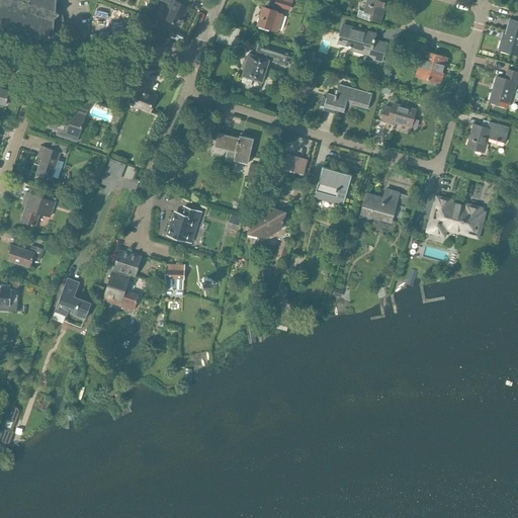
[(55,0),(0,0),(0,24),(38,38),(44,39),(49,40),(54,41),(54,18),(56,19),(58,17),(61,14),(55,12),(55,0)]
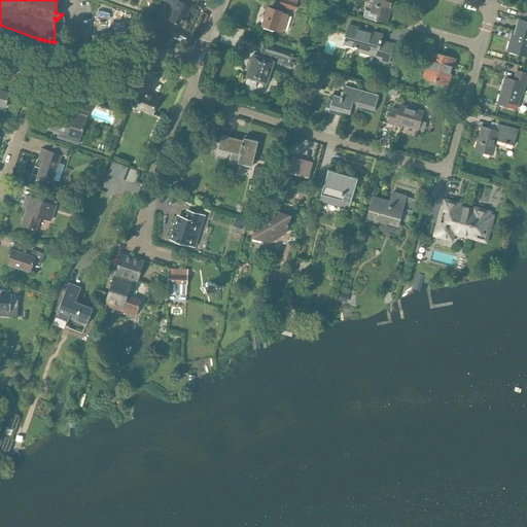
[(184,26),(186,20),(184,19),(190,6),(177,0),(163,0),(171,4),(166,15),(170,18),(169,20),(181,26),(182,25),(184,26)]
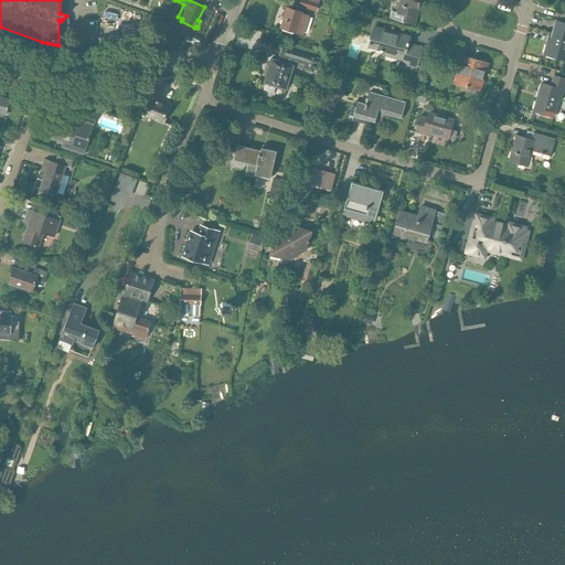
[(300,0),(299,6),(313,11),(317,2),(310,0),(300,0)]
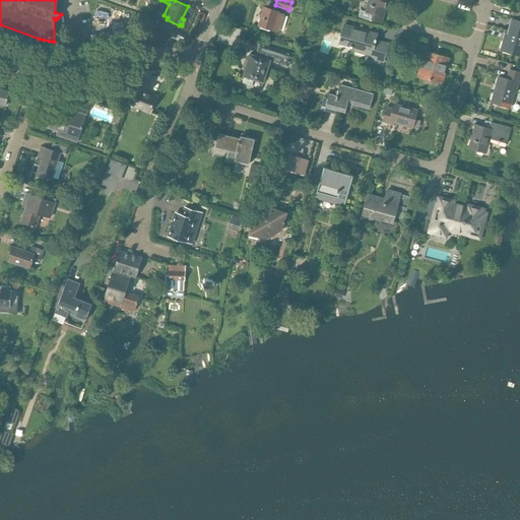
[(368,0),(365,12),(372,14),(371,18),(382,22),(387,0),(368,0)]
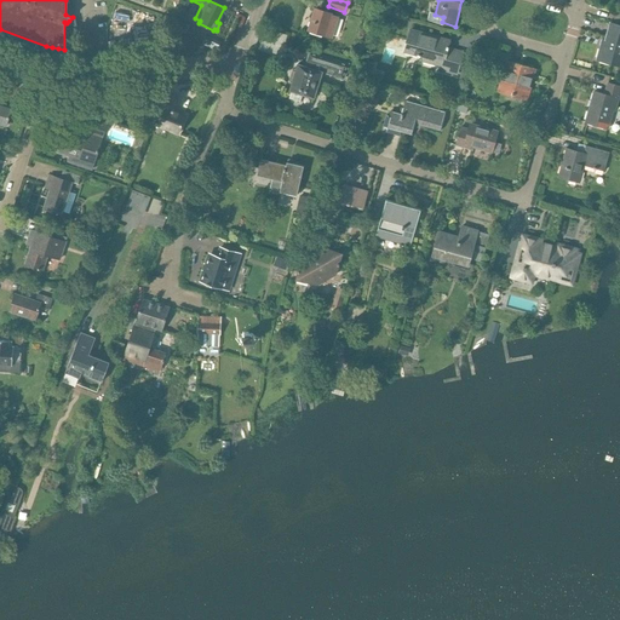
[(331,38),(332,30),(337,17),(329,15),(331,13),(315,9),(314,12),(310,18),(311,18),(308,30),(309,30),(309,33),(309,34),(320,38),(322,36),(322,35),(331,38)]
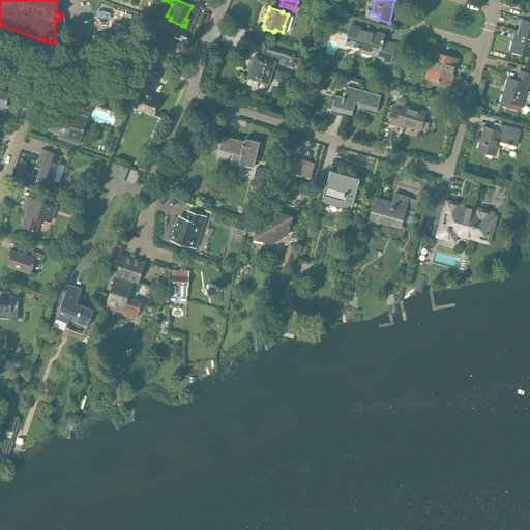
[(152,18),(149,24),(156,28),(159,22),(152,18)]
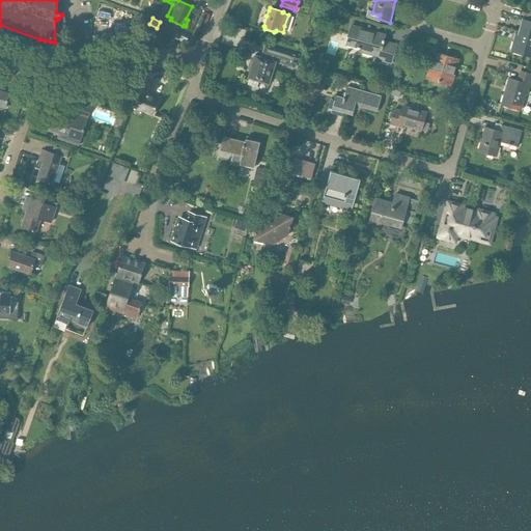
[(530,21),(523,19),(515,42),(513,40),(510,51),(530,56),(530,21)]
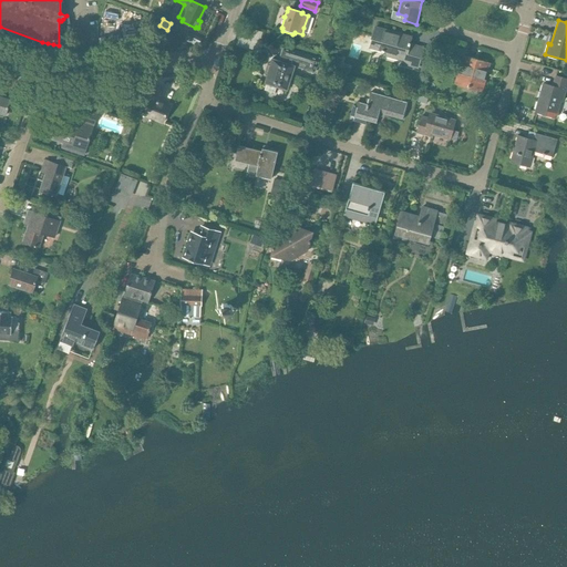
[(418,68),(423,48),(409,43),(411,37),(375,27),(370,47),(388,52),(387,55),(403,60),(402,64),(418,68)]
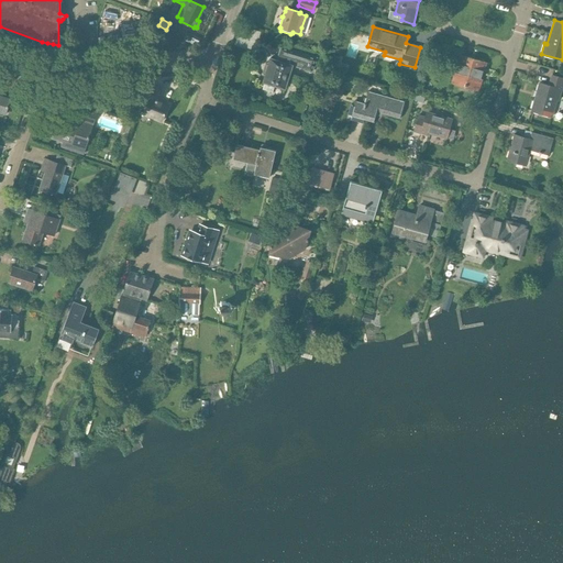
[(186,32),(183,40),(199,47),(202,40),(186,32)]
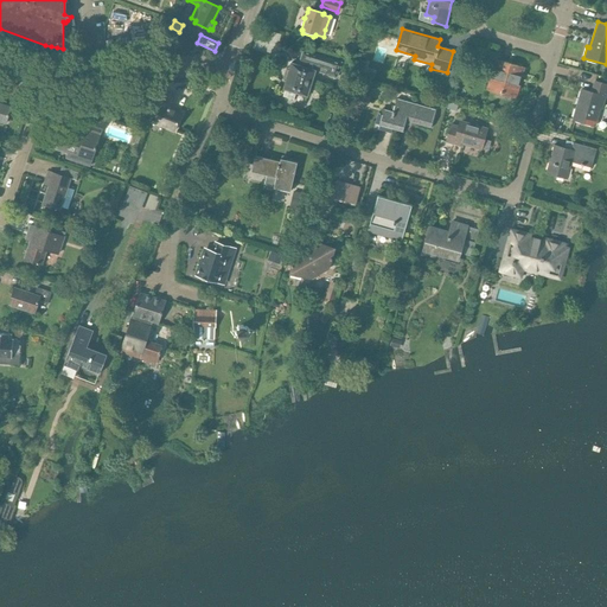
[(337,77),(342,62),(302,50),(299,61),(302,62),(301,65),(292,63),(289,71),(286,70),(283,77),(287,78),(283,89),(286,89),(283,96),(294,100),(296,93),(307,96),(315,70),(317,66),(326,69),(325,74),(337,77)]
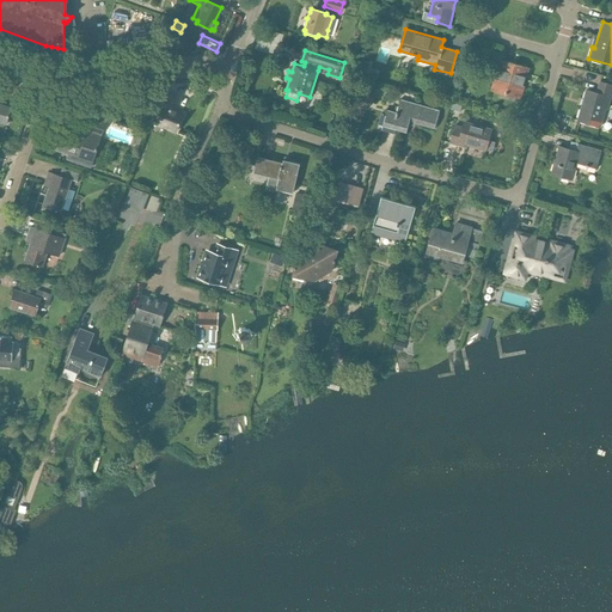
[(527,78),(530,68),(508,62),(499,60),(496,69),(499,69),(496,79),(493,78),(490,91),(500,93),(521,99),(525,86),(522,86),(524,77),(527,78)]
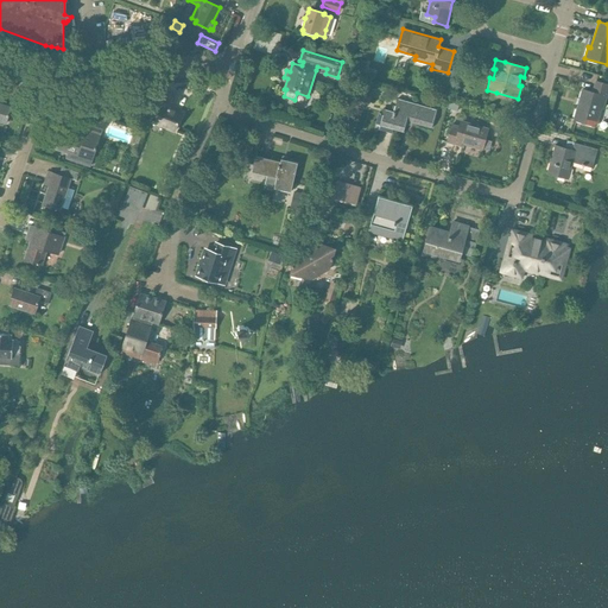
[(603,108),(607,90),(607,84),(595,82),(593,93),(582,90),(574,120),(596,126),(601,108),(603,108)]
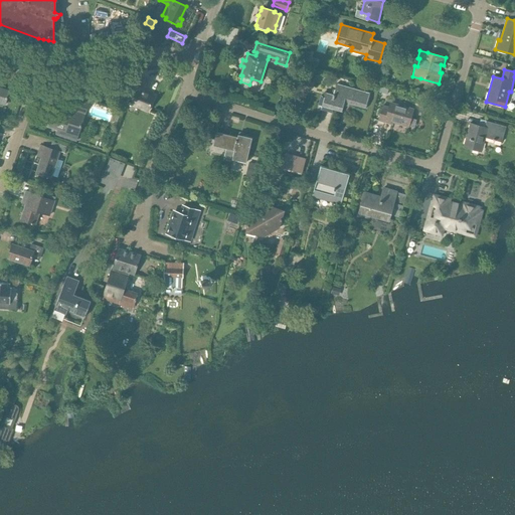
[(139,107),(139,109),(147,112),(153,98),(142,95),(143,93),(142,93),(145,82),(138,79),(134,91),(133,91),(131,97),(134,98),(132,104),(133,104),(139,107)]
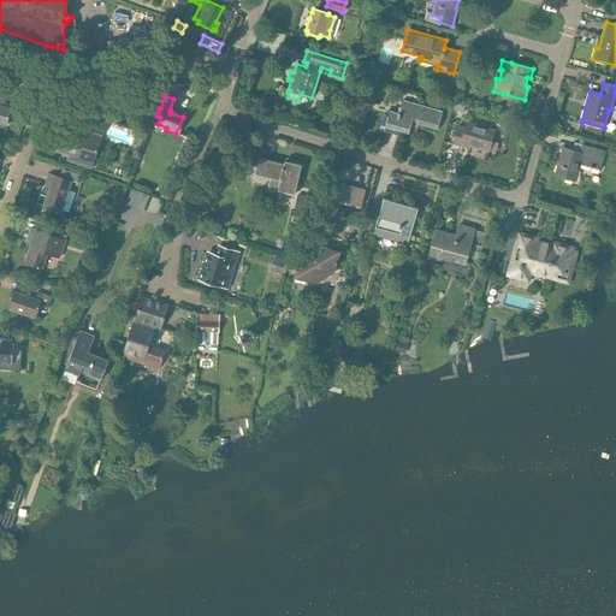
[(389,116),(386,126),(398,130),(409,134),(412,126),(412,123),(418,124),(438,130),(443,111),(403,100),(400,113),(391,111),(389,116)]
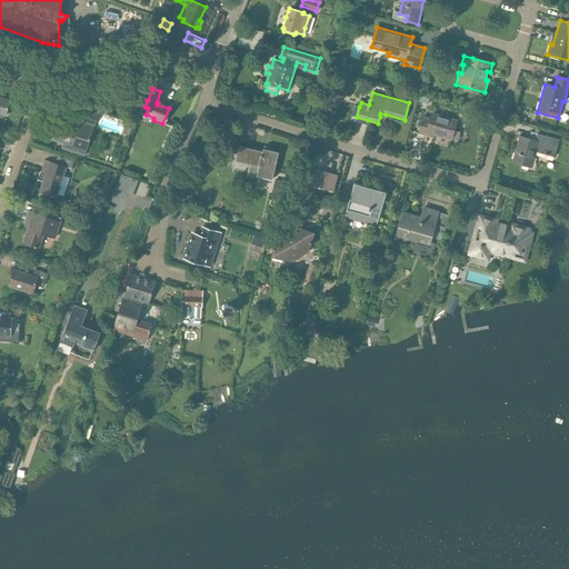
[(0,96),(0,113),(6,116),(11,100),(0,96)]
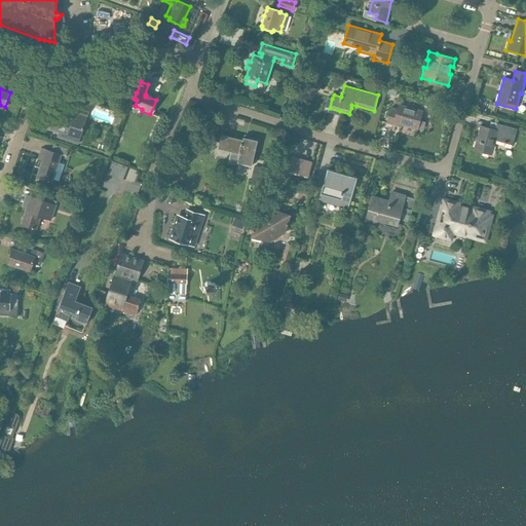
[(403,97),(401,103),(410,105),(412,100),(403,97)]
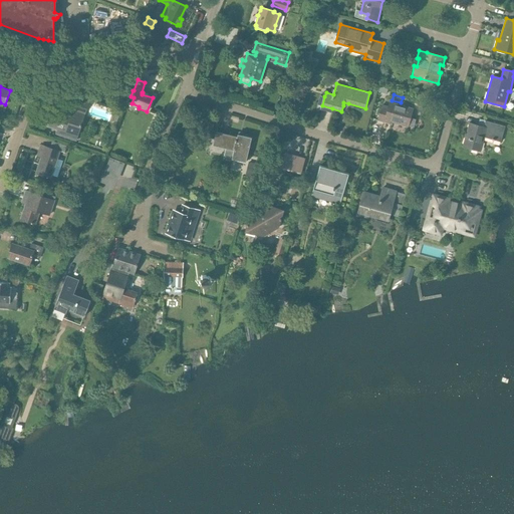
[(52,110),(47,125),(57,130),(56,134),(76,141),(89,103),(90,98),(78,95),(76,99),(71,116),(52,110)]
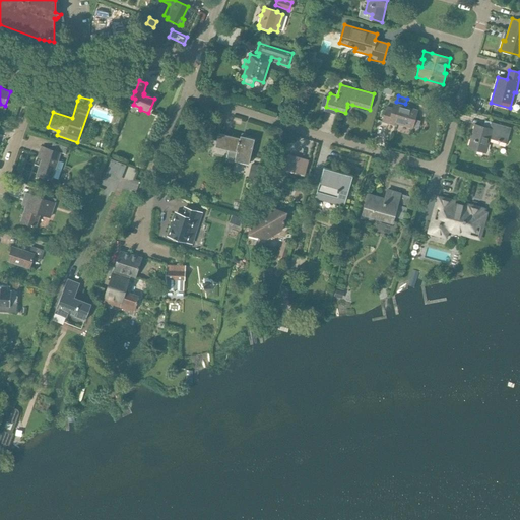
[(387,106),(383,121),(390,123),(391,121),(397,123),(412,128),(415,120),(417,110),(394,103),(392,108),(387,106)]
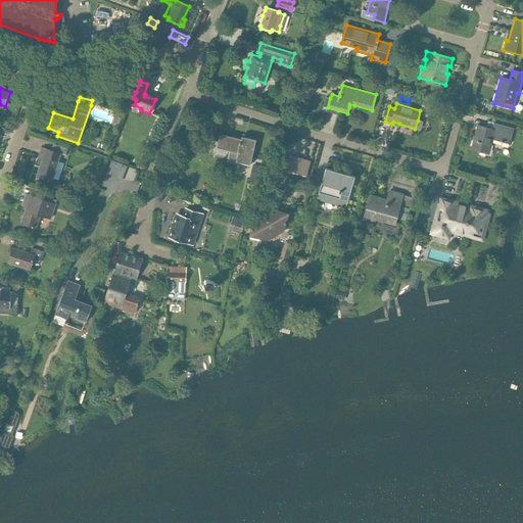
[(514,129),(487,121),(485,128),(477,125),(471,148),(489,154),(493,140),(509,145),(514,129)]
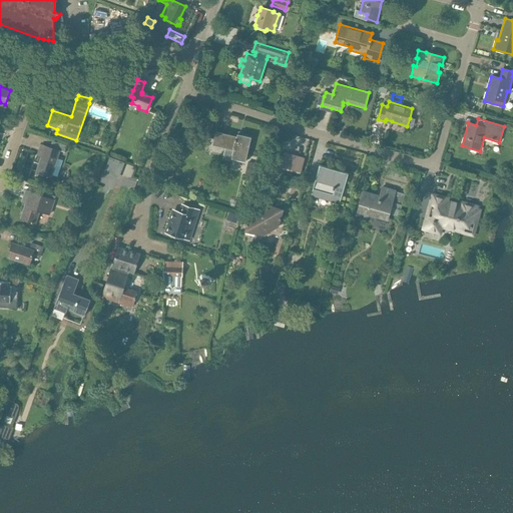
[(213,138),(212,144),(224,147),(222,156),(231,157),(231,158),(245,162),(251,137),(237,134),(236,136),(215,131),(213,138)]
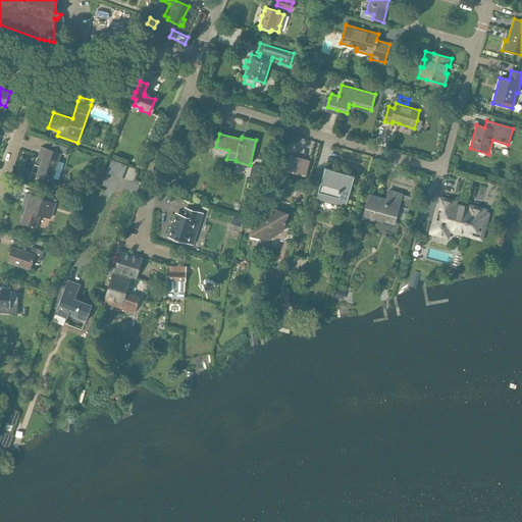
[(59,180),(65,163),(59,161),(61,154),(42,147),(39,155),(43,156),(37,175),(52,181),(53,178),(59,180)]
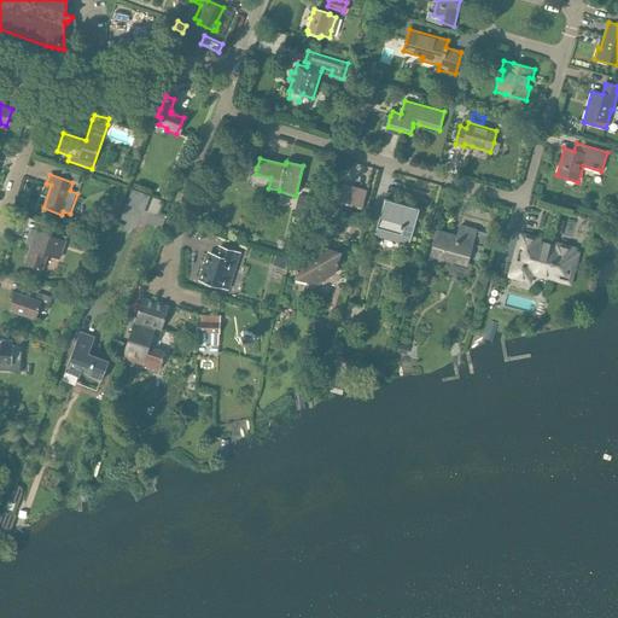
[(361,210),(367,191),(342,184),(337,203),(361,210)]
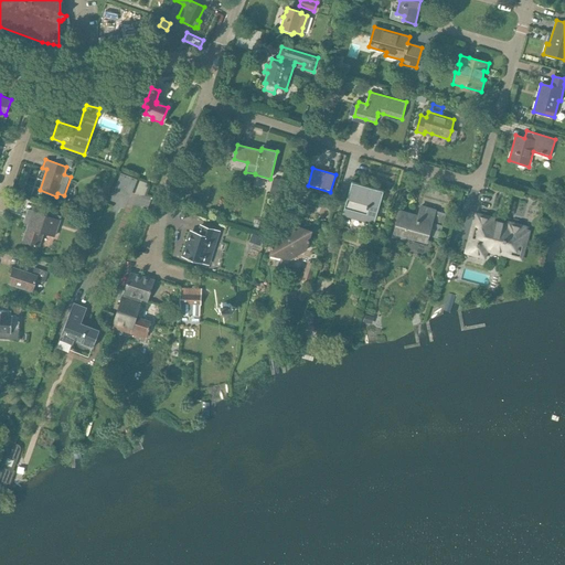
[(151,171),(148,180),(153,182),(155,183),(158,174),(157,173),(151,171)]
